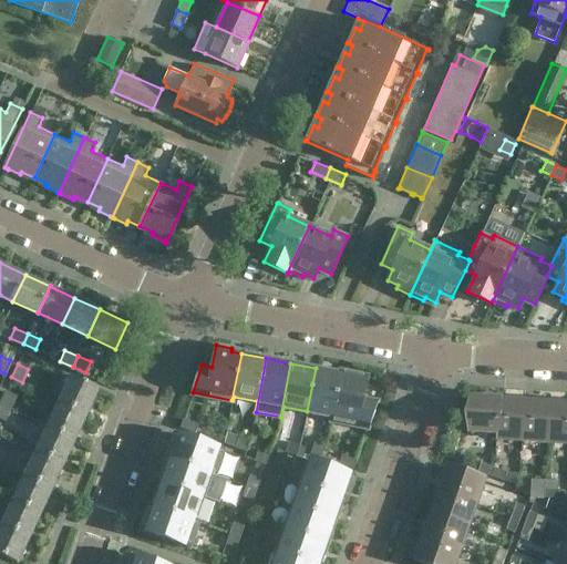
[(331,420),(340,372),(316,368),(307,411),(331,417),(330,420),(331,420)]
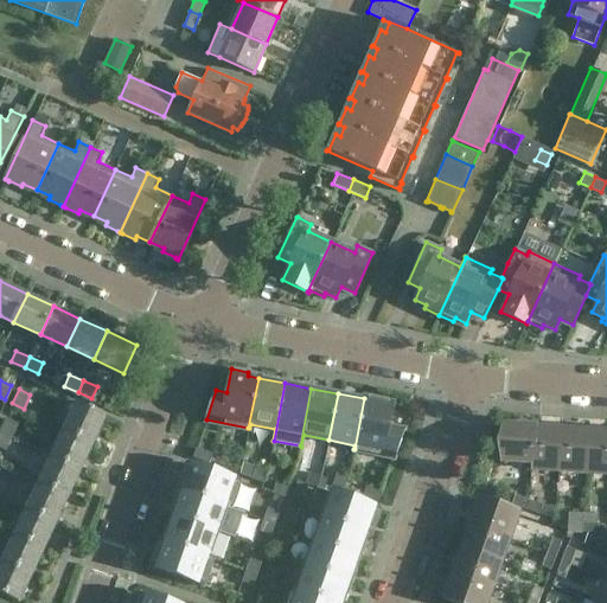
[(375,401),(364,398),(355,449),(394,456),(404,428),(388,424),(393,401),(376,397),(375,401)]
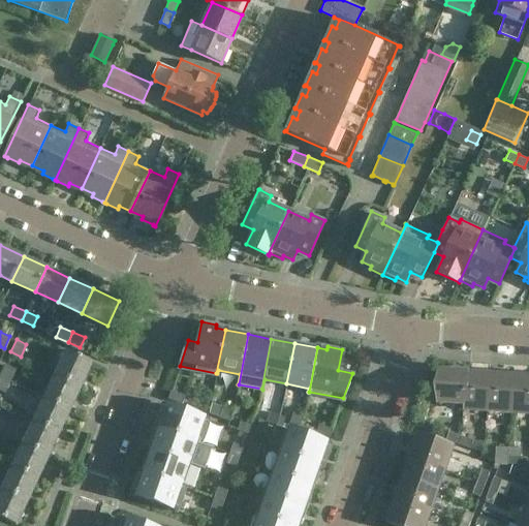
[(67,349),(57,373),(81,384),(92,361),(67,349)]
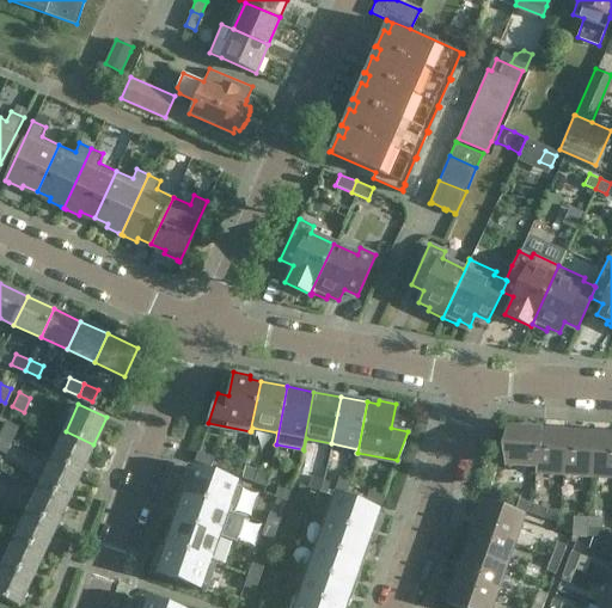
[(18,424),(7,419),(0,433),(11,438),(18,424)]
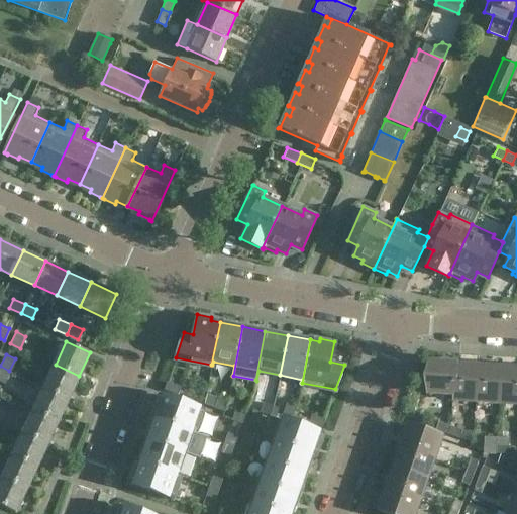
[(455,364),(456,364),(456,358),(433,356),(432,356),(425,377),(428,392),(429,392),(452,394),(453,394),(455,364)]
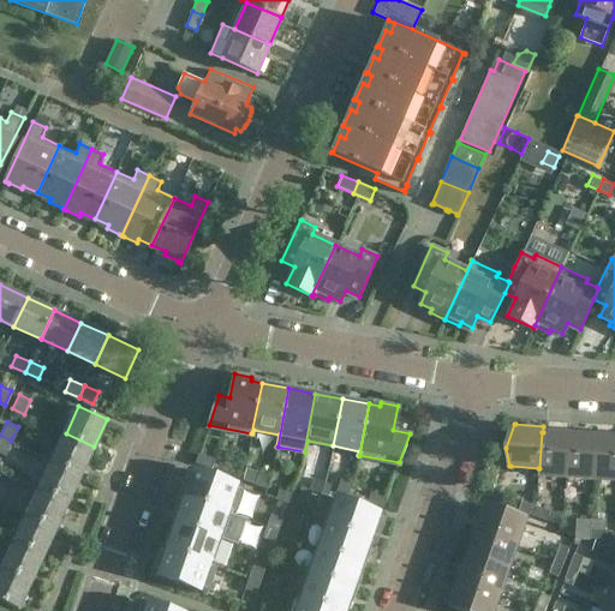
[(569,433),(543,432),(542,432),(539,468),(538,468),(538,474),(566,475),(569,433)]
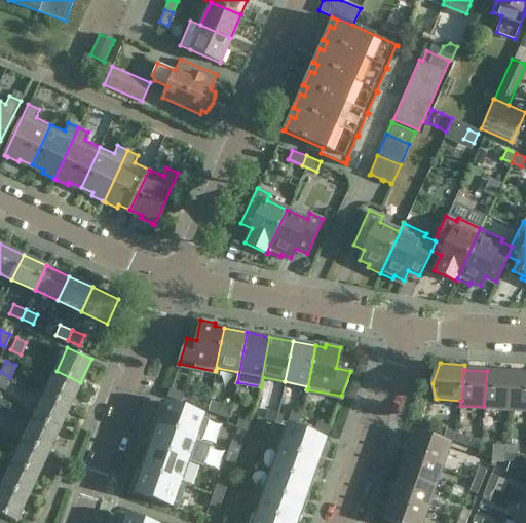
[(70,405),(80,382),(57,371),(45,394),(70,405)]
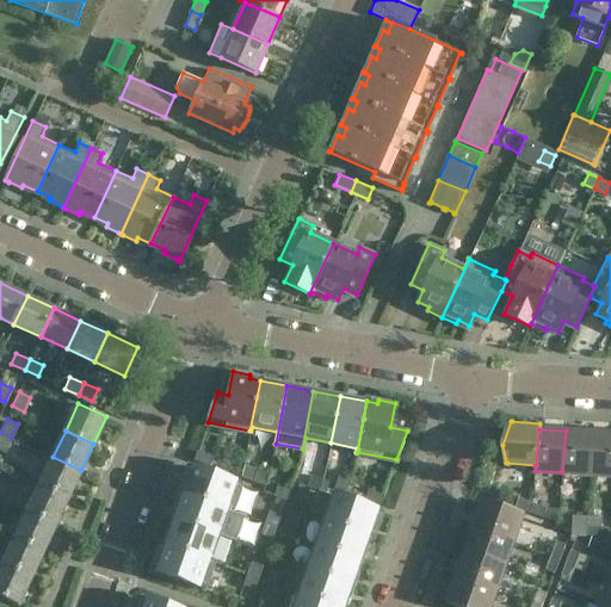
[(590,475),(592,433),(566,431),(562,472),(590,475)]
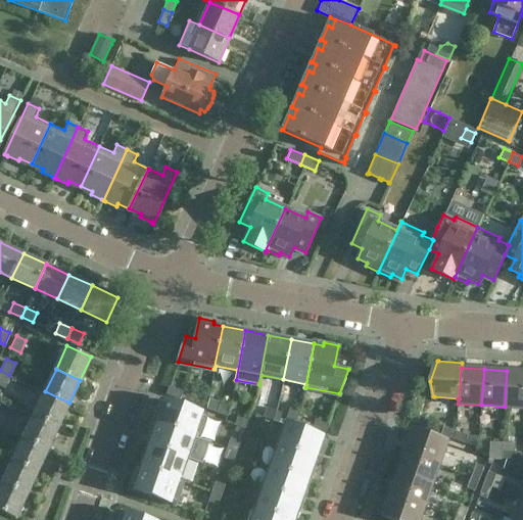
[(0,370),(0,384),(4,386),(9,375),(0,370)]
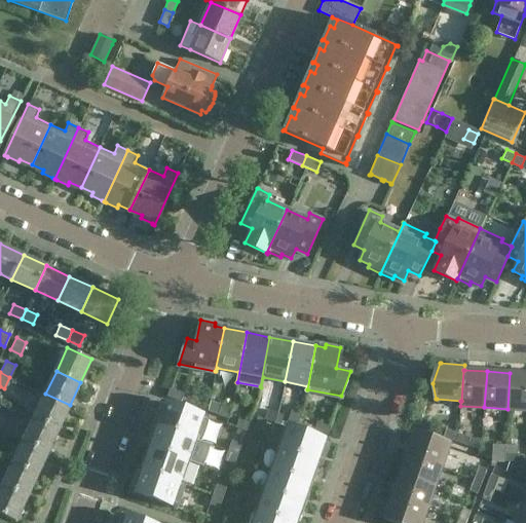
[(525,409),(525,373),(510,373),(508,409),(525,409)]
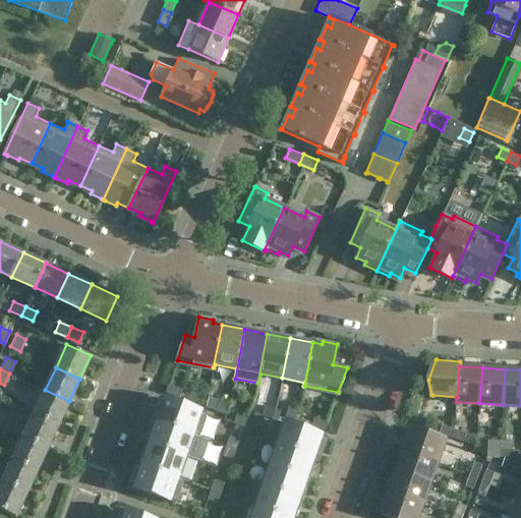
[(179,396),(182,389),(169,384),(166,392),(179,396)]
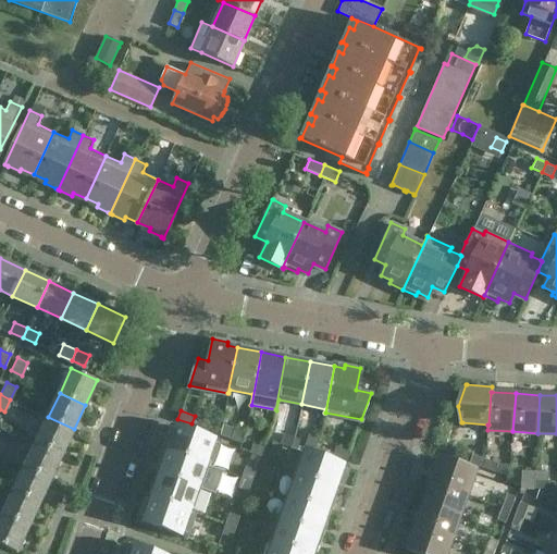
[(63,454),(74,429),(48,417),(37,441),(63,454)]
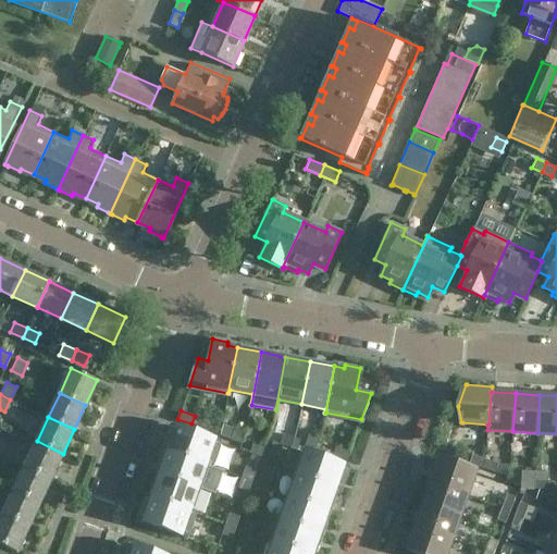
[(211,465),(219,441),(172,423),(166,439),(170,440),(166,450),(211,465)]
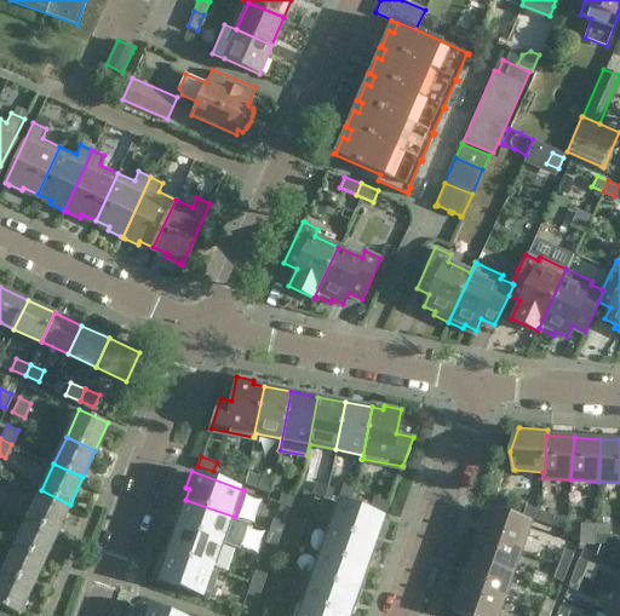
[(258,487),(269,490),(274,479),(262,476),(258,487)]
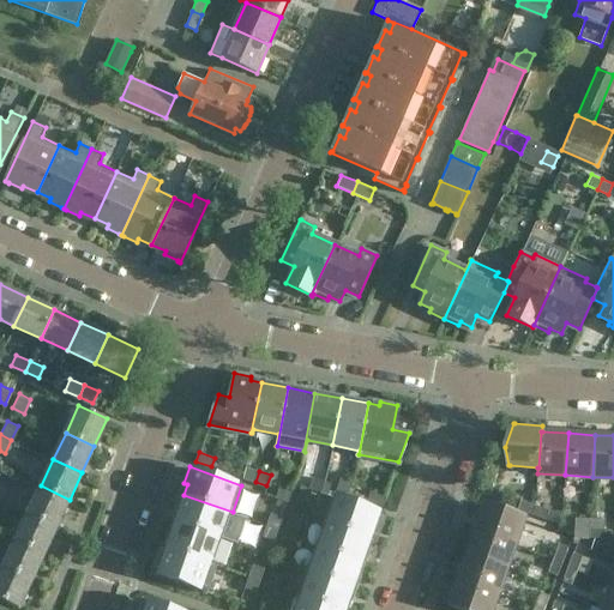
[(309,487),(321,491),(325,479),(313,476),(309,487)]
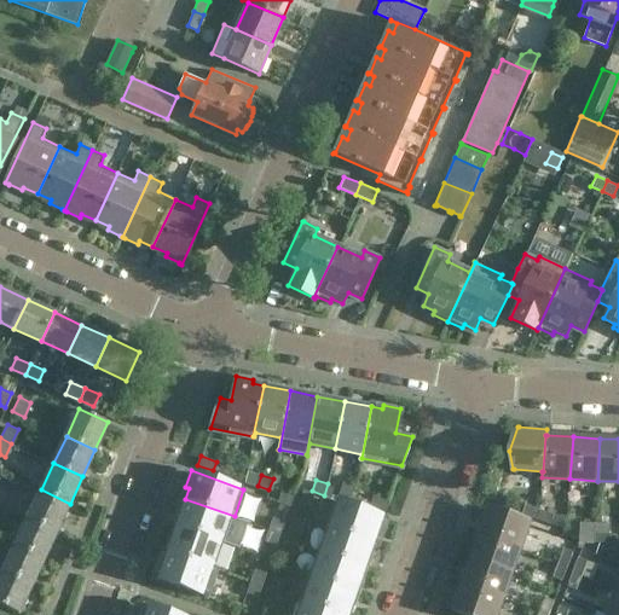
[(339,493),(351,497),(356,486),(343,481),(339,493)]
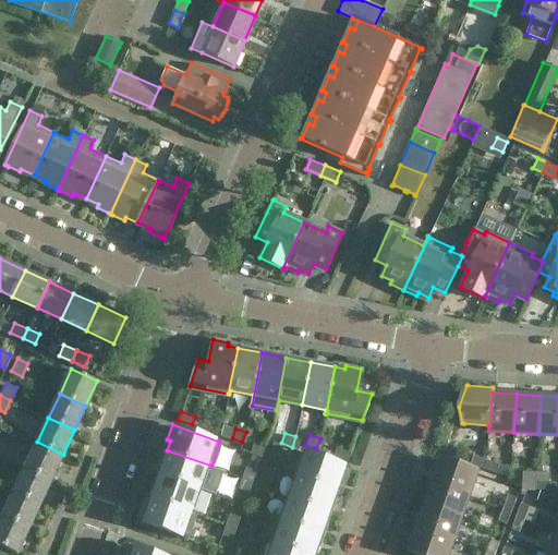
[(51,479),(63,455),(37,442),(25,467),(51,479)]
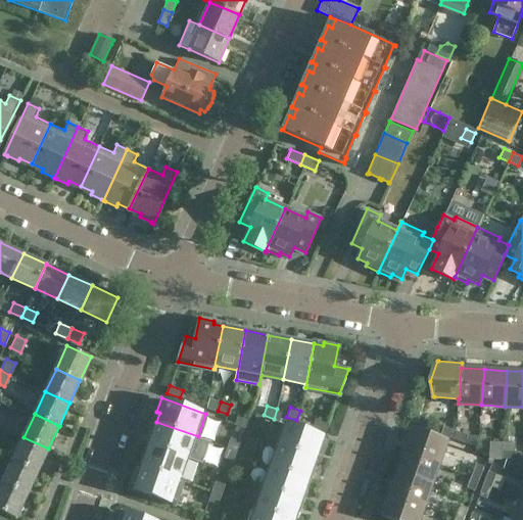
[(235,423),(244,427),(248,418),(238,414),(235,423)]
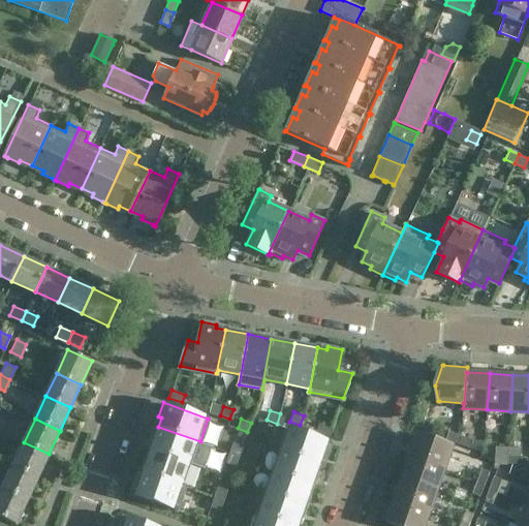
[(266,431),(269,422),(259,419),(256,428),(266,431)]
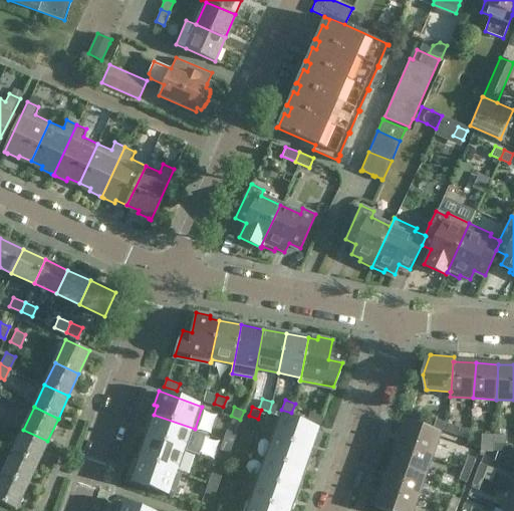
[(320,424),(323,416),(310,411),(307,419),(320,424)]
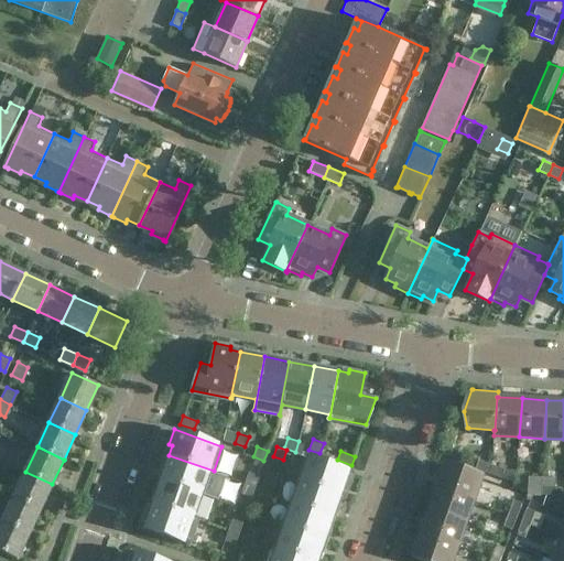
[(213,472),(214,471),(169,455),(161,478),(202,493),(209,471),(213,472)]
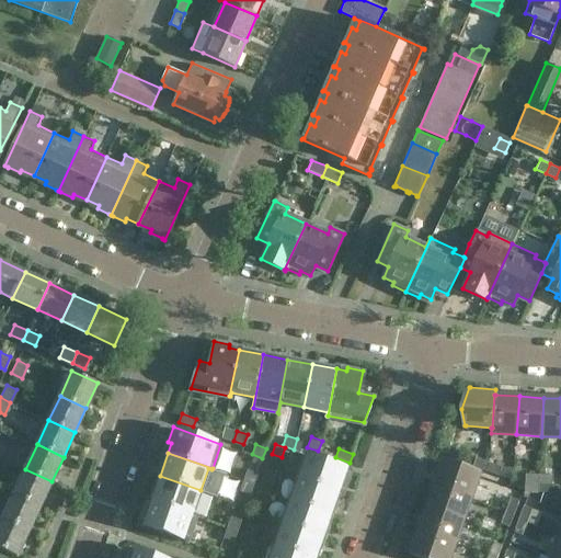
[(306,454),(298,477),(339,491),(343,481),(345,482),(351,469),(306,454)]
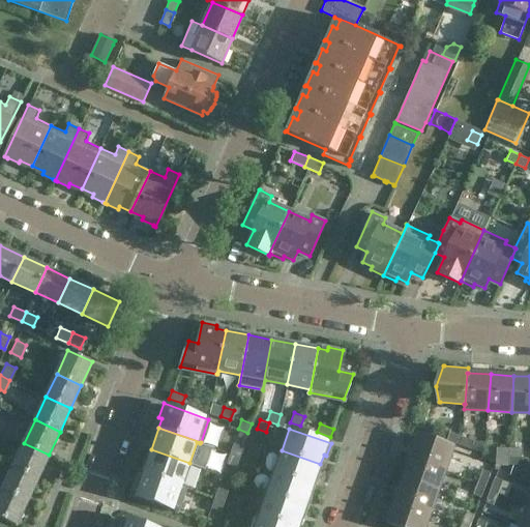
[(459,443),(462,435),(449,431),(447,438),(459,443)]
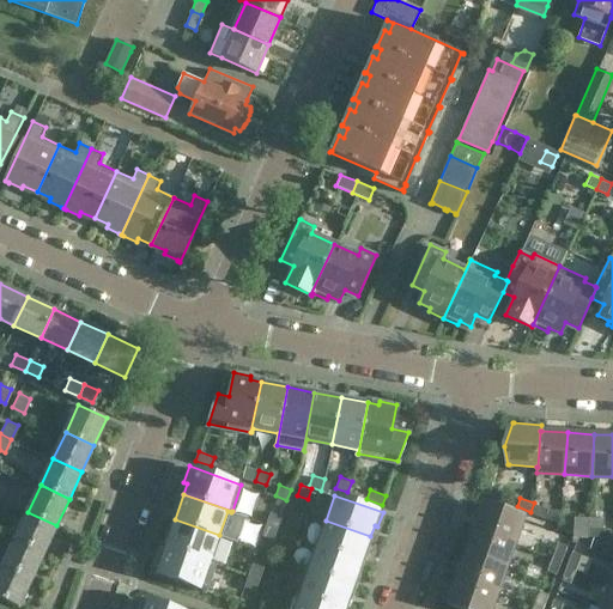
[(514,542),(523,517),(484,503),(474,529),(514,542)]
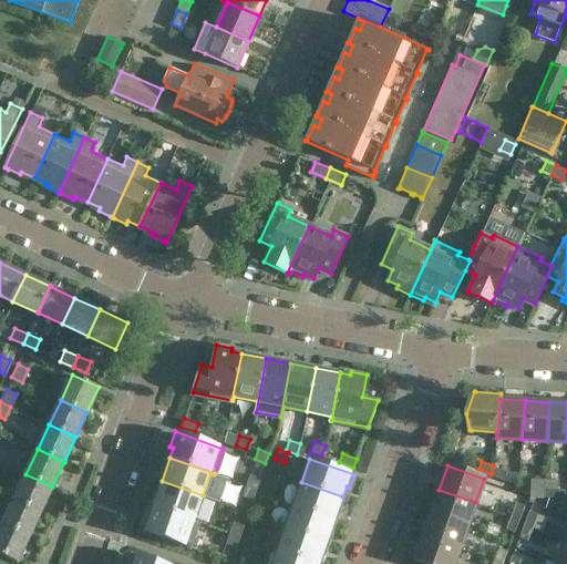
[(507,471),(494,465),(491,474),(504,479),(507,471)]
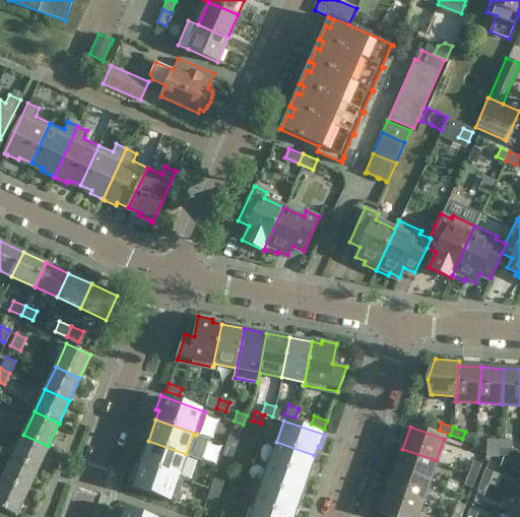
[(239,438),(230,434),(225,444),(236,447),(239,438)]
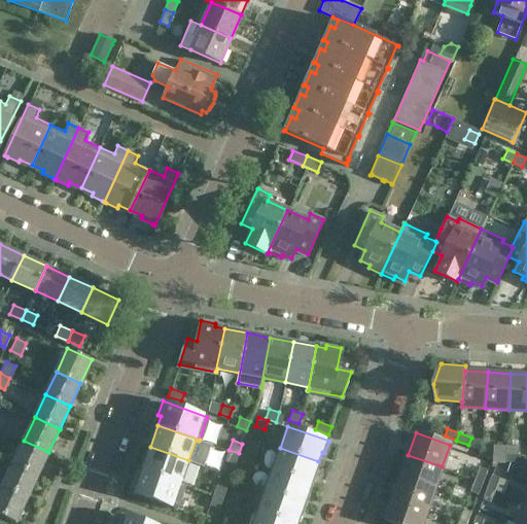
[(38,475),(48,452),(24,441),(13,463),(38,475)]
